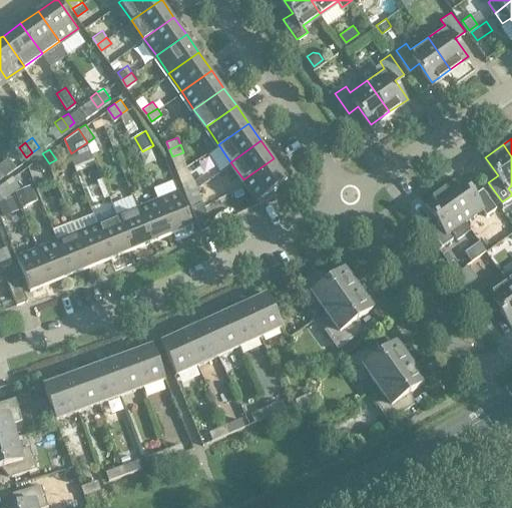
[(49,163),(42,153),(36,158),(43,168),(49,163)]
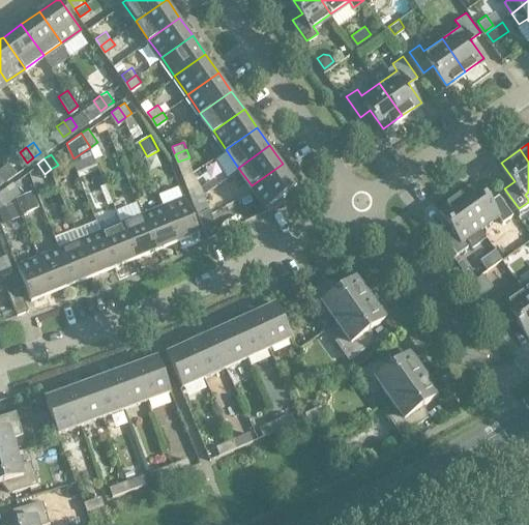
[(296,183),(283,164),(252,185),(265,205),(296,183)]
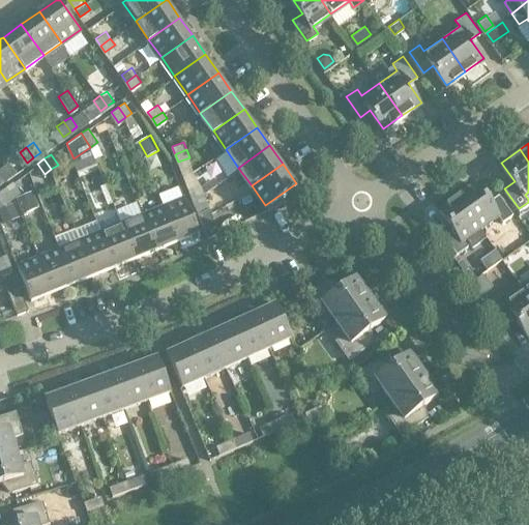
[(21,191),(13,180),(6,185),(13,195),(21,191)]
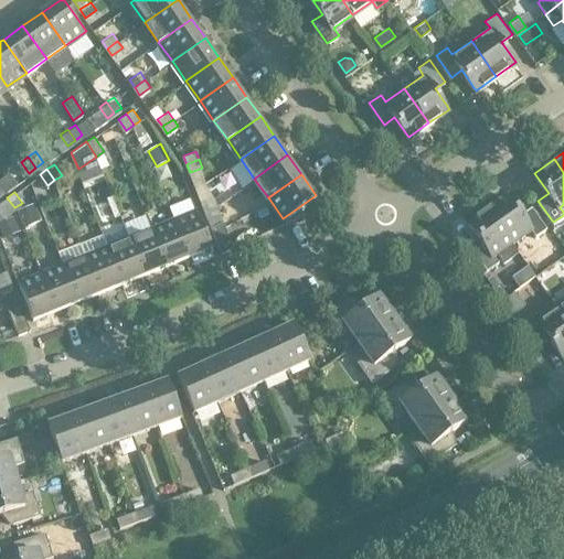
[(508,192),(488,206),(512,242),(531,228),(535,235),(547,226),(532,205),(522,212),(508,192)]
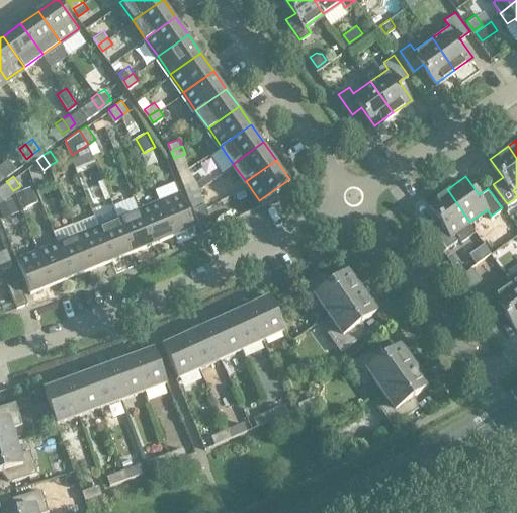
[(195,179),(184,184),(187,191),(198,187),(195,179)]
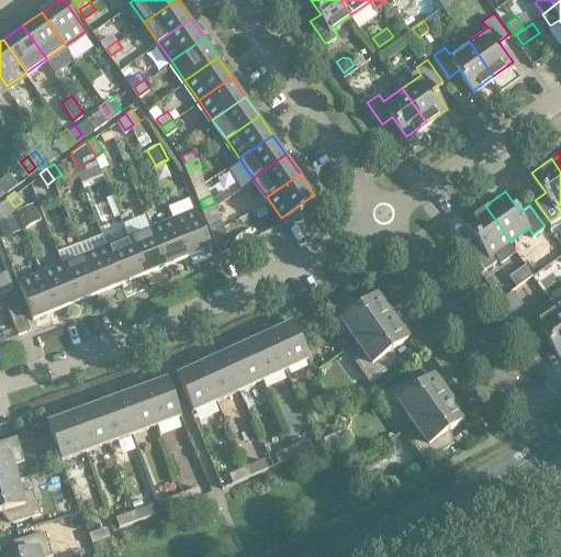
[(14,207),(7,197),(0,201),(8,212),(14,207)]
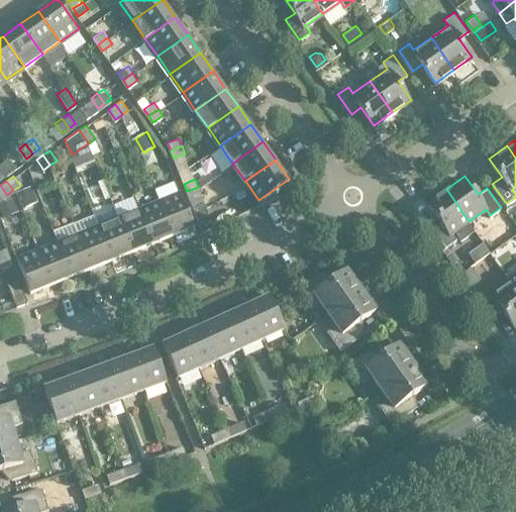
[(33,186),(18,193),(23,205),(38,199),(33,186)]
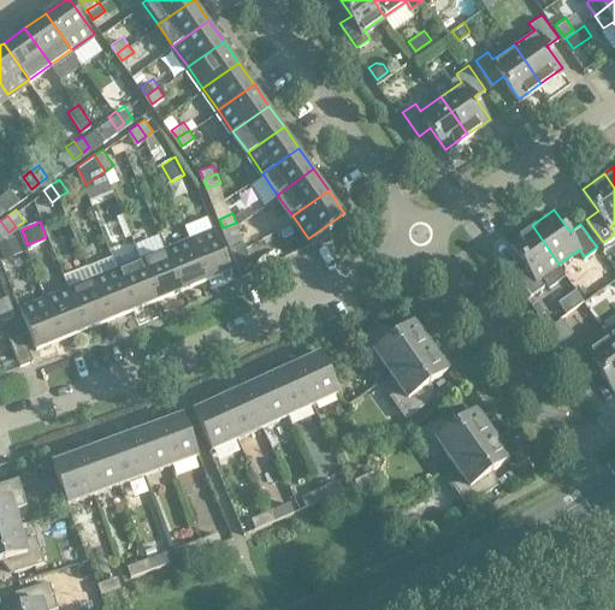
[(240,231),(236,223),(223,227),(226,237),(240,231)]
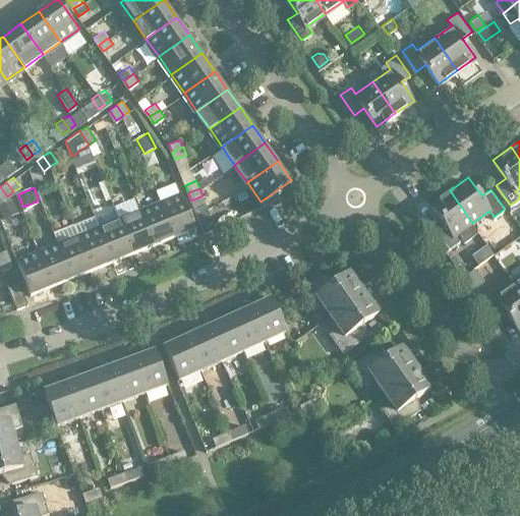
[(472,223),(450,190),(430,204),(444,222),(435,228),(449,248),(459,241),(455,235),(472,223)]
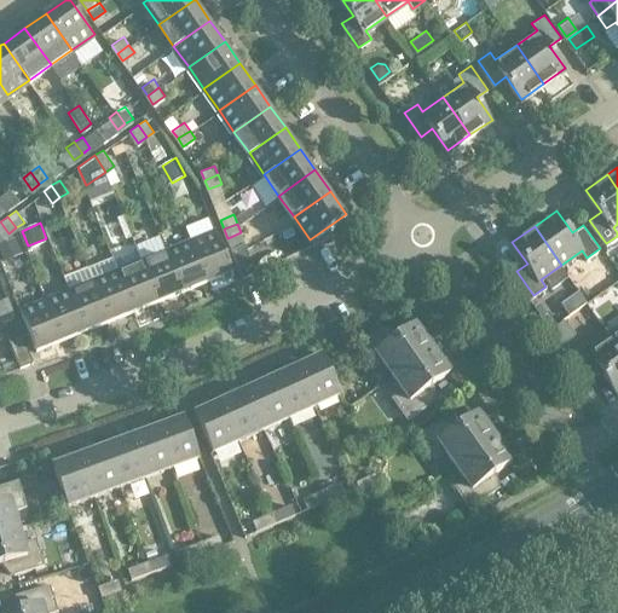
[(232,269),(215,227),(190,237),(207,279),(232,269)]
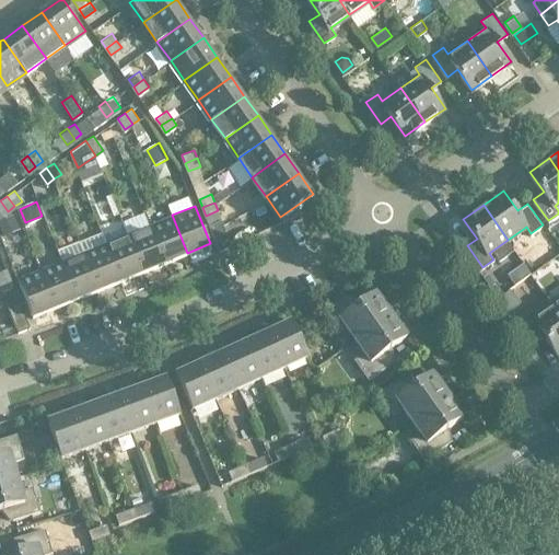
[(14,210),(0,217),(0,222),(3,230),(20,222),(14,210)]
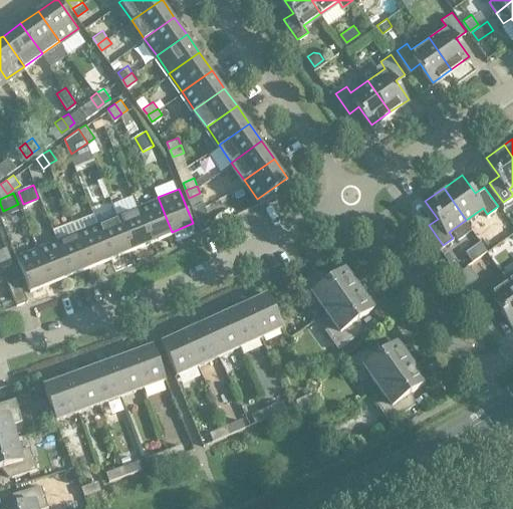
[(172,232),(158,197),(138,206),(152,240),(172,232)]
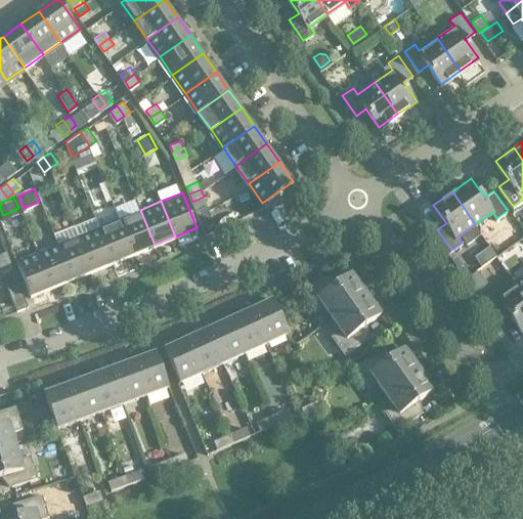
[(207,205),(195,209),(206,233),(217,228),(207,205)]
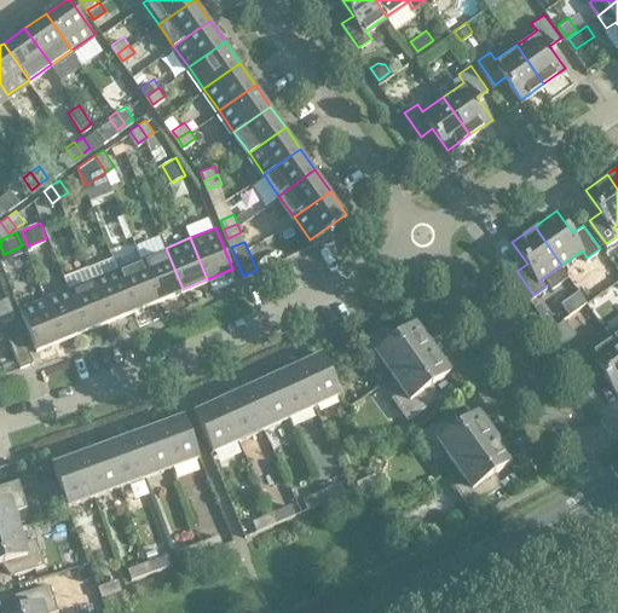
[(183,289),(166,248),(142,258),(159,299),(183,289)]
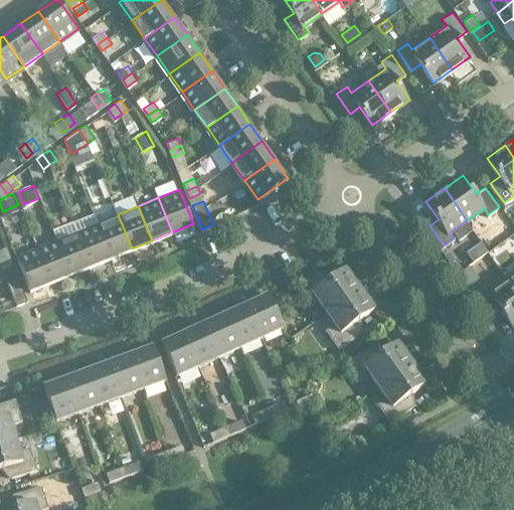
[(132,248),(118,214),(98,222),(112,257),(132,248)]
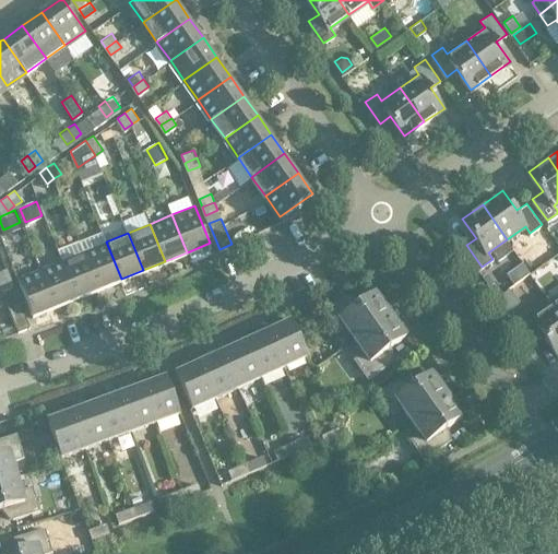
[(121,279),(106,242),(84,250),(99,287),(121,279)]
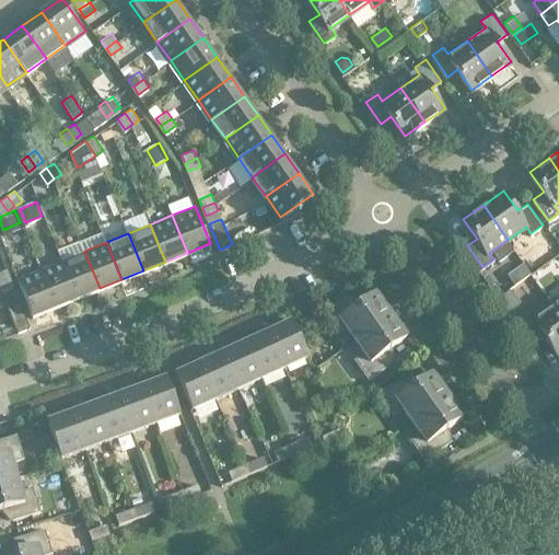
[(100,288),(84,251),(62,259),(78,297),(100,288)]
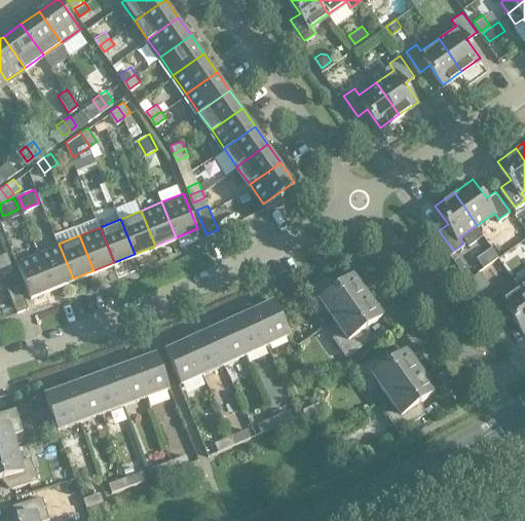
[(73,278),(59,244),(38,252),(52,287),(73,278)]
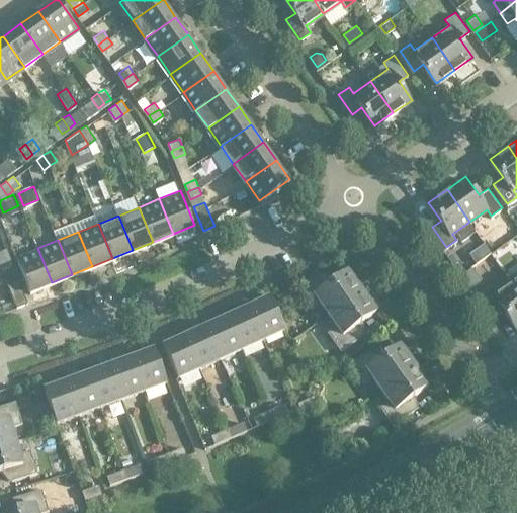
[(0,258),(9,255),(6,247),(0,249),(0,258)]
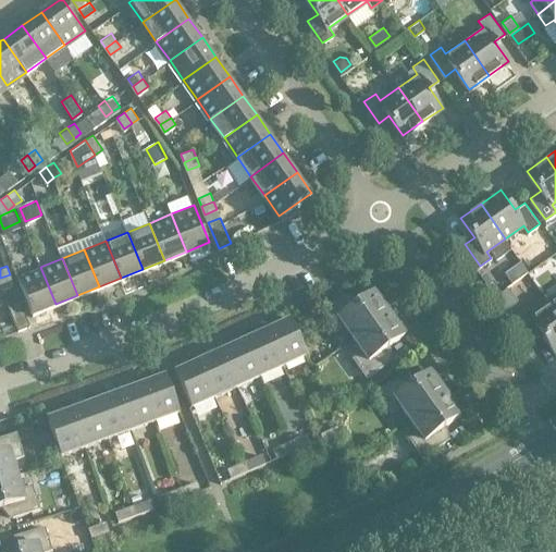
[(56,304),(40,267),(17,276),(33,313),(56,304)]
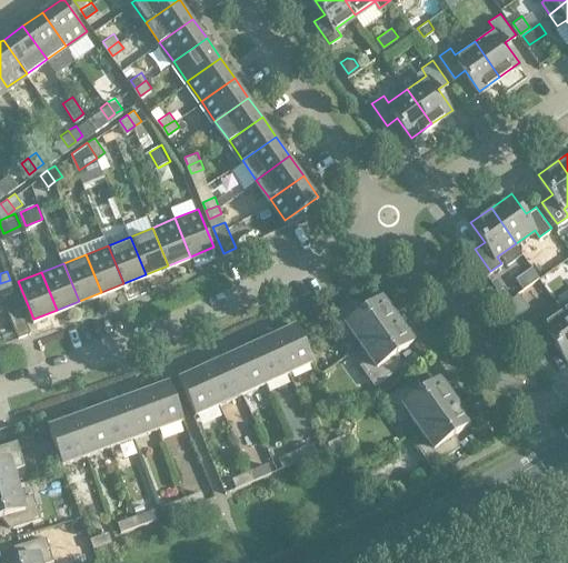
[(13,288),(10,280),(0,283),(0,289),(1,293),(13,288)]
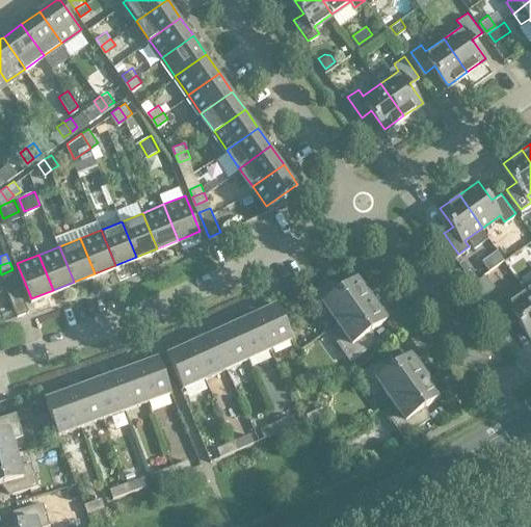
[(486,271),(475,281),(483,293),(496,285),(486,271)]
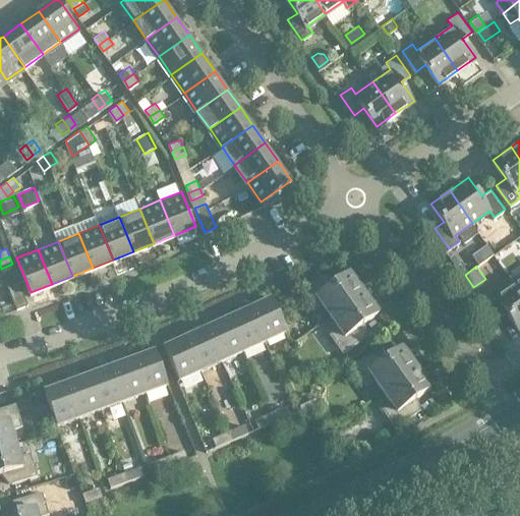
[(323,302),(331,314),(364,291),(361,287),(363,286),(357,276),(354,278),(349,270),(328,285),(322,275),(299,290),(313,309),(323,302)]
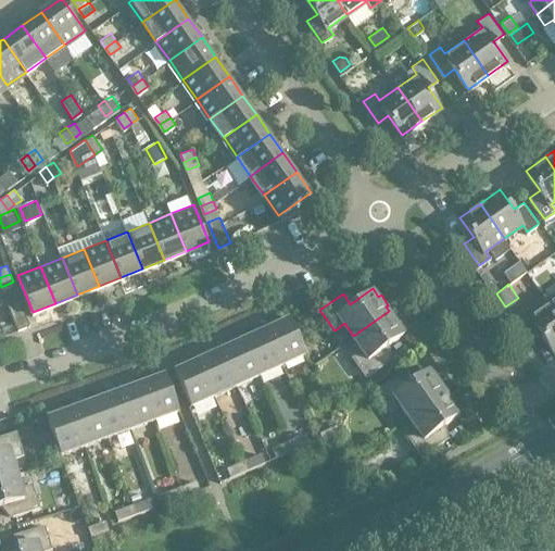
[(30,325),(20,298),(8,302),(19,328),(30,325)]
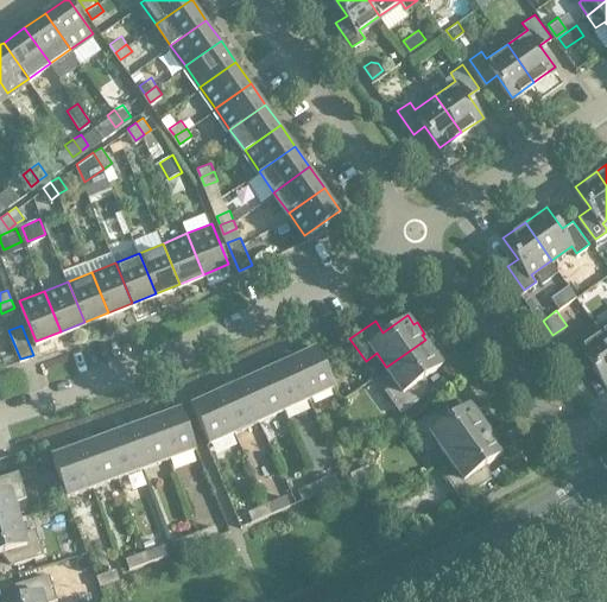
[(606,337),(600,329),(580,344),(575,337),(563,346),(579,368),(590,361),(606,382),(606,337)]
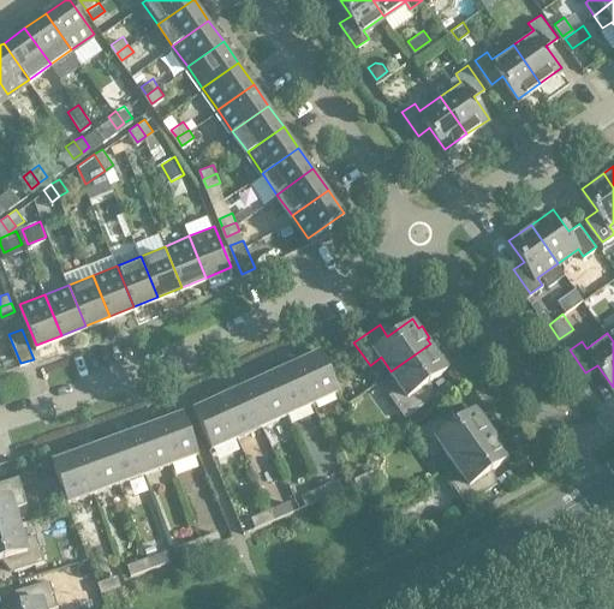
[(433,347),(430,344),(391,371),(400,384),(389,393),(405,415),(430,396),(422,384),(447,368),(441,359),(443,357),(435,346),(433,347)]
